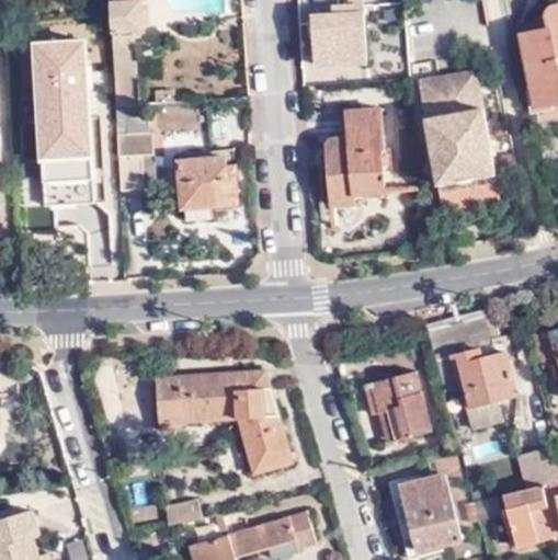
[(109,0),(110,9),(115,105),(134,104),(129,40),(133,40),(133,35),(143,34),(141,2),(144,1),(143,0),(109,0)]
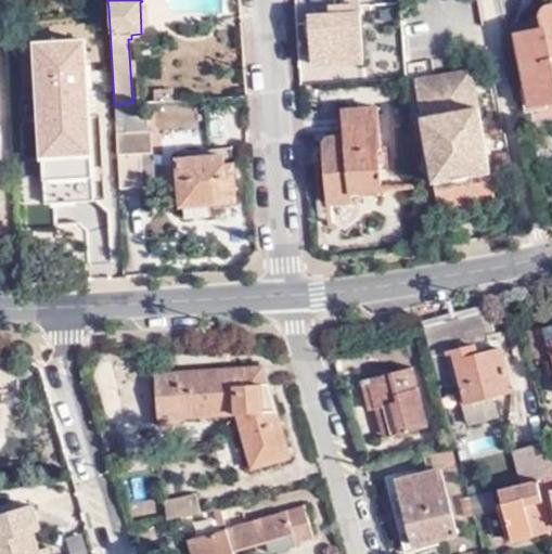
[(306,0),(311,64),(361,61),(355,0),(337,0),(338,7),(316,9),(313,0),(306,0)]
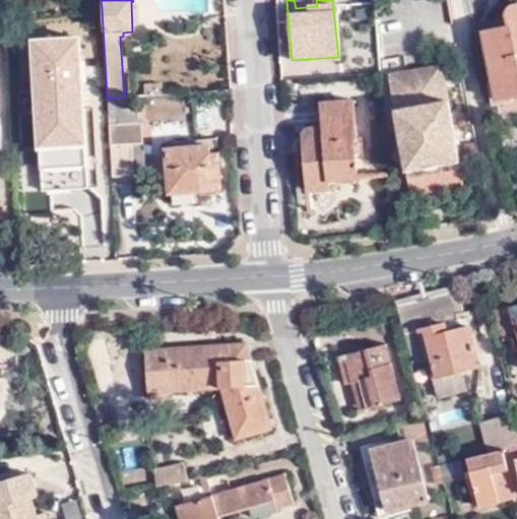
[(516,78),(516,75),(516,74),(516,0),(506,0),(504,2),(502,4),(501,8),(504,21),(495,23),(477,26),(492,93),(516,87),(516,78)]
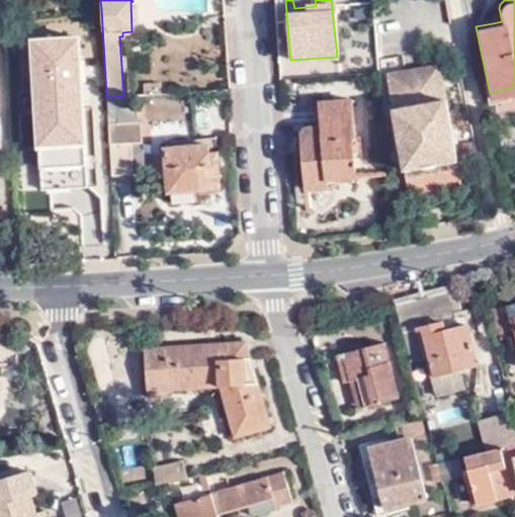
[(499,8),(490,10),(493,23),(502,21),(499,8)]
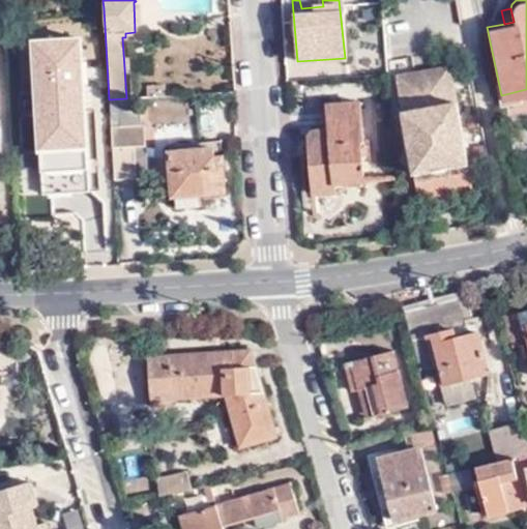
[(411,69),(393,74),(415,192),(469,181),(449,77),(431,80),(436,105),(418,108),(411,69)]
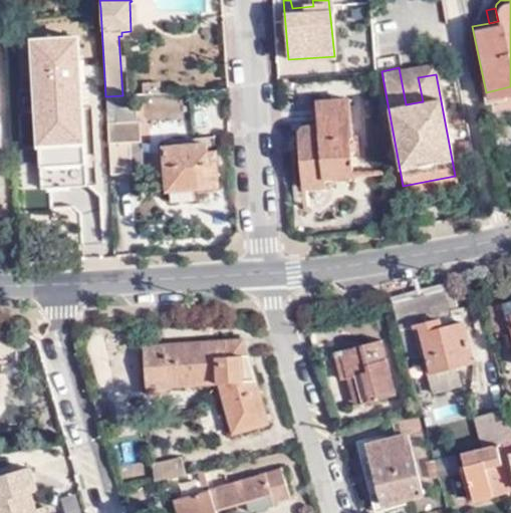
[(346,97),(315,100),(316,124),(304,126),(297,133),(302,185),(323,184),(322,175),(350,173),(347,135),(350,135),(346,97)]
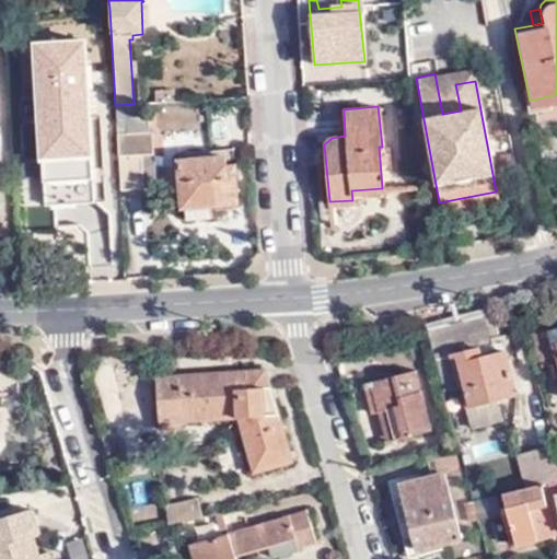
[(39,113),(39,123),(54,121),(53,112),(39,113)]
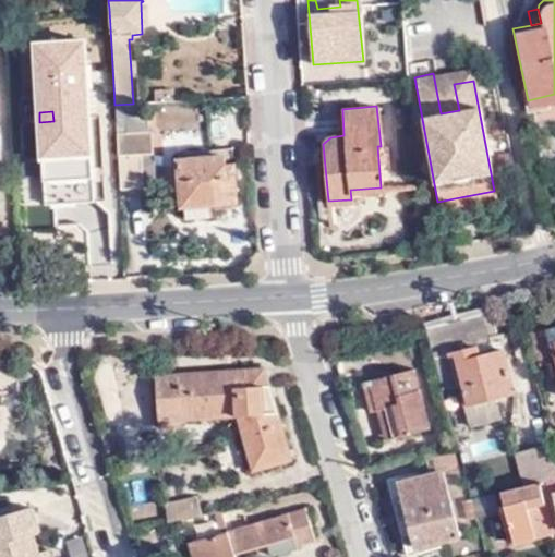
[(127,133),(116,134),(119,191),(145,190),(143,131),(146,131),(146,118),(125,119),(127,133)]
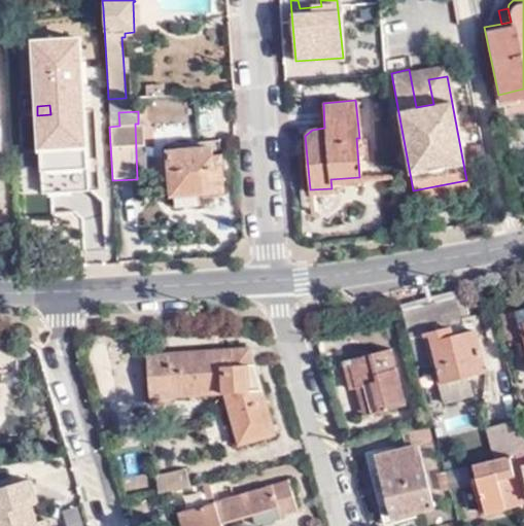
[(50,114),(37,115),(31,115),(37,207),(82,205),(79,145),(86,145),(84,112),(50,114)]
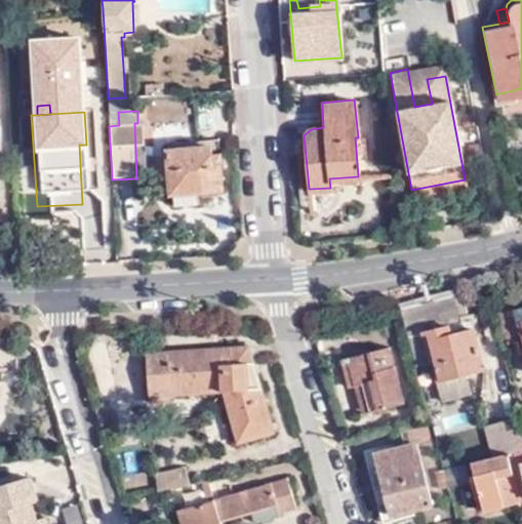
[(212,138),(168,142),(170,167),(163,177),(164,186),(173,194),(174,204),(200,201),(199,190),(223,188),(221,164),(213,164),(212,138)]
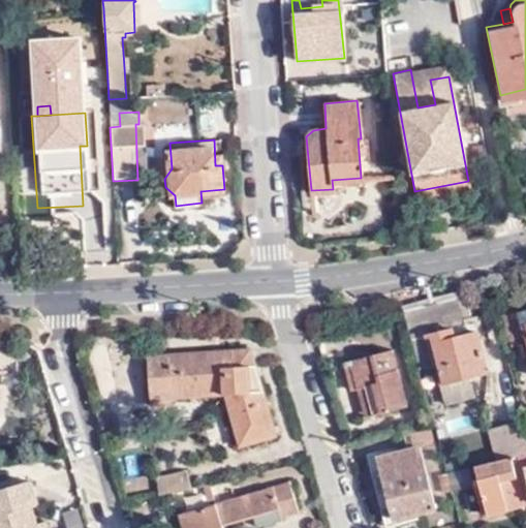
[(472,308),(470,296),(456,299),(459,312),(472,308)]
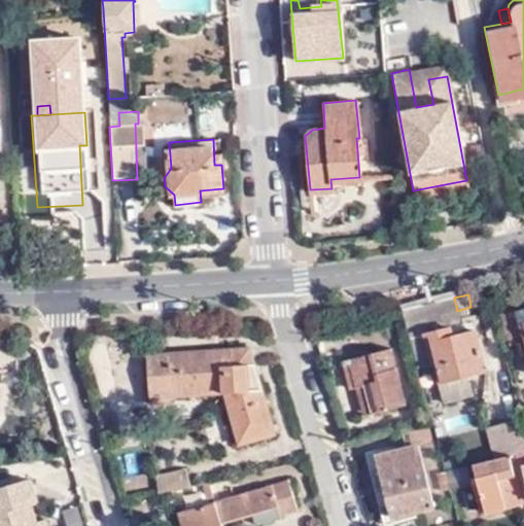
[(457,311),(454,297),(402,312),(408,337),(423,332),(427,349),(441,400),(470,392),(466,375),(483,370),(473,329),(450,336),(448,327),(460,324),(457,311)]
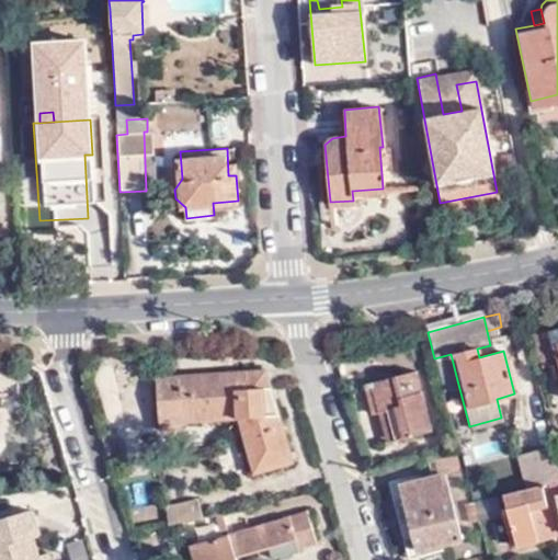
[(557,340),(555,328),(533,332),(541,364),(557,360),(557,340)]
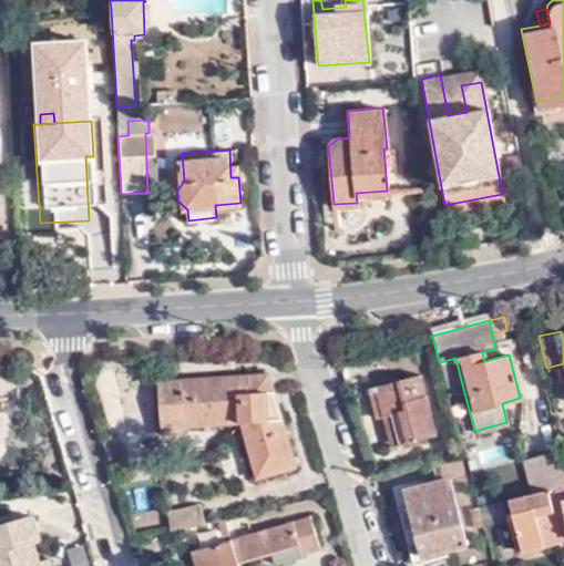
[(509,354),(506,346),(495,349),(482,352),(484,361),(509,354)]
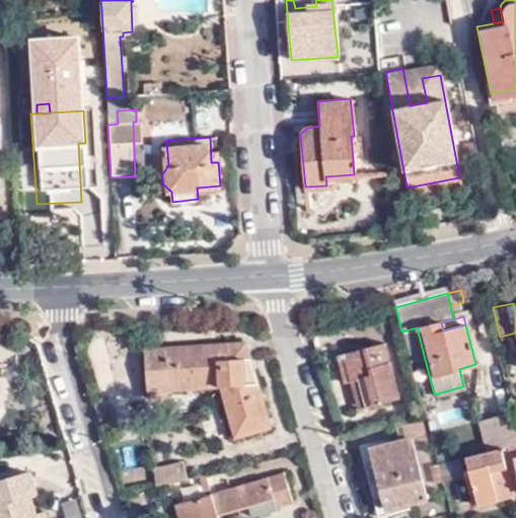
[(417,327),(401,331),(406,347),(421,344),(417,327)]
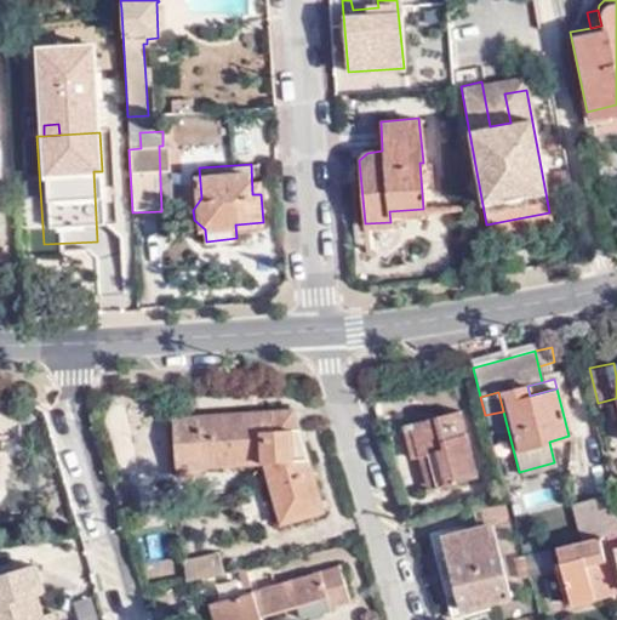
[(457,404),(407,416),(415,448),(423,447),(432,481),(473,470),(457,404)]
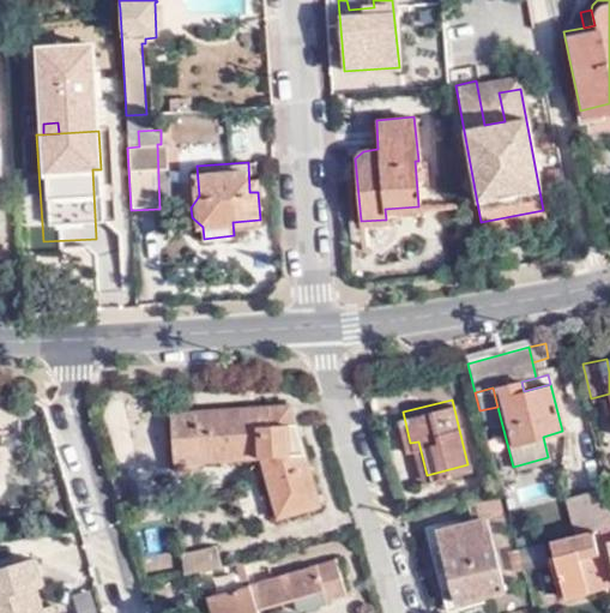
[(171,464),(258,458),(247,426),(291,424),(287,404),(168,414),(171,464)]
